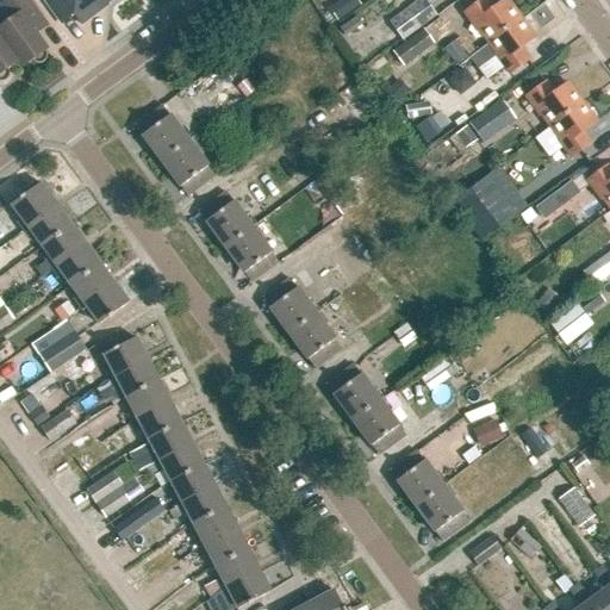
[(12,20),(0,29),(0,37),(17,63),(22,69),(32,62),(33,63),(36,64),(38,64),(41,64),(43,63),(45,62),(47,60),(47,57),(47,54),(45,51),(47,50),(37,36),(49,27),(43,19),(27,0),(6,0),(0,5),(12,20)]
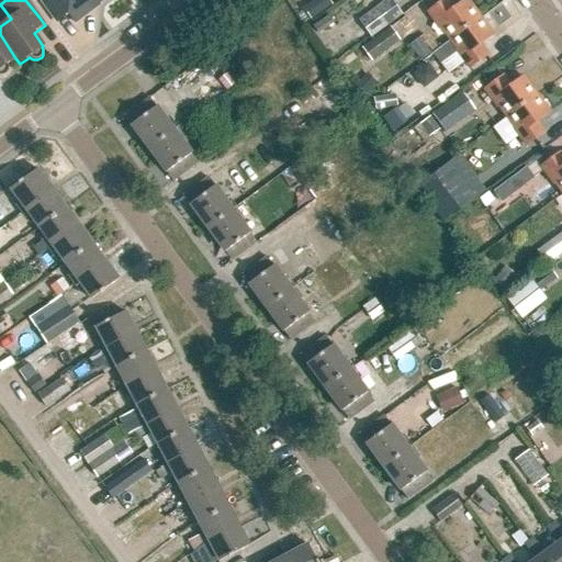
[(88,9),(99,0),(40,0),(54,19),(66,11),(75,23),(90,12),(88,9)]
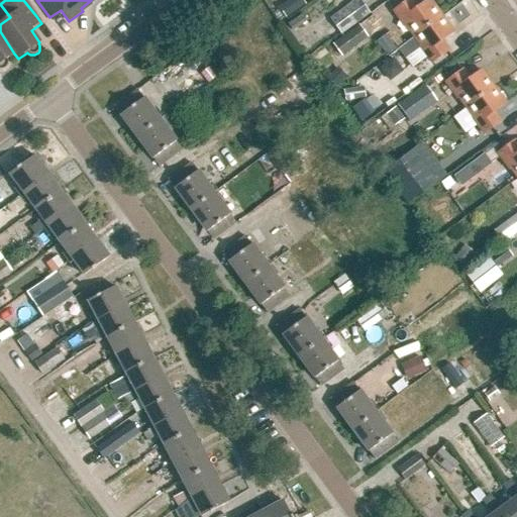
[(286,19),(306,5),(302,0),(290,0),(279,8),(286,19)]
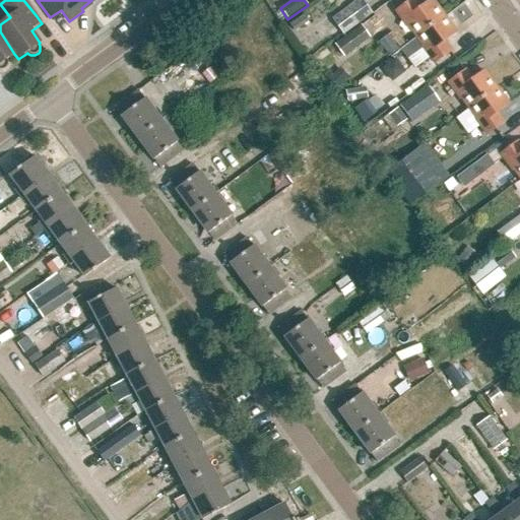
[(343,36),(372,14),(361,0),(356,0),(331,19),(343,36)]
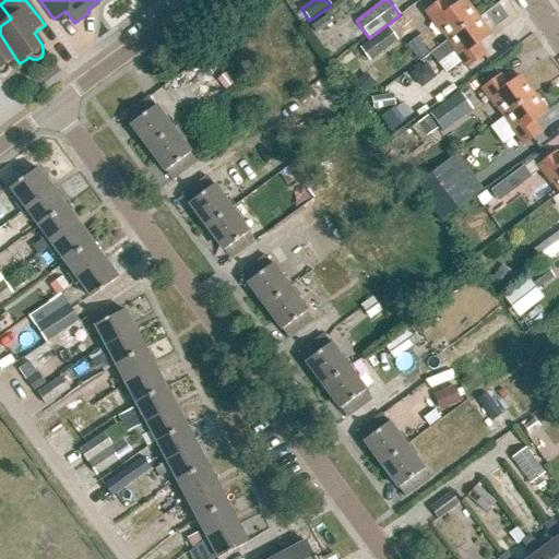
[(426,13),(442,36),(447,42),(477,19),(465,1),(451,11),(443,0),(426,13)]
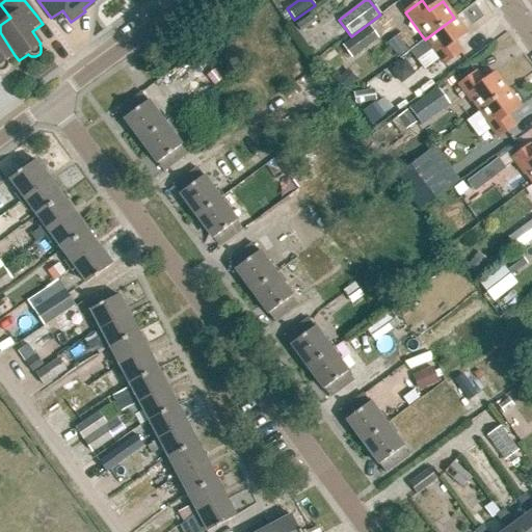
[(300,33),(316,22),(311,15),(295,26),(300,33)]
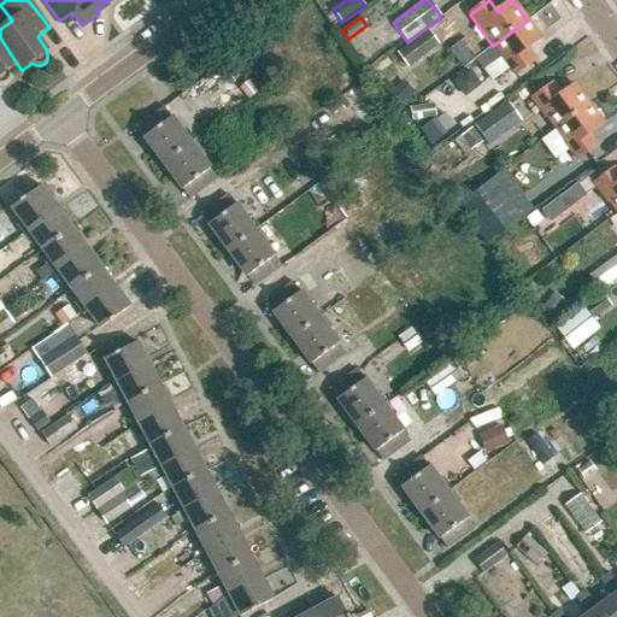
[(422,57),(453,34),(442,18),(411,41),(422,57)]
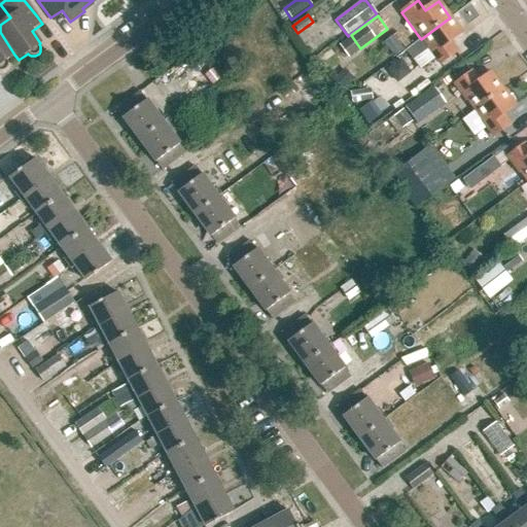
[(450,43),(462,33),(450,18),(421,39),(406,50),(420,70),(435,59),(440,65),(457,53),(450,43)]
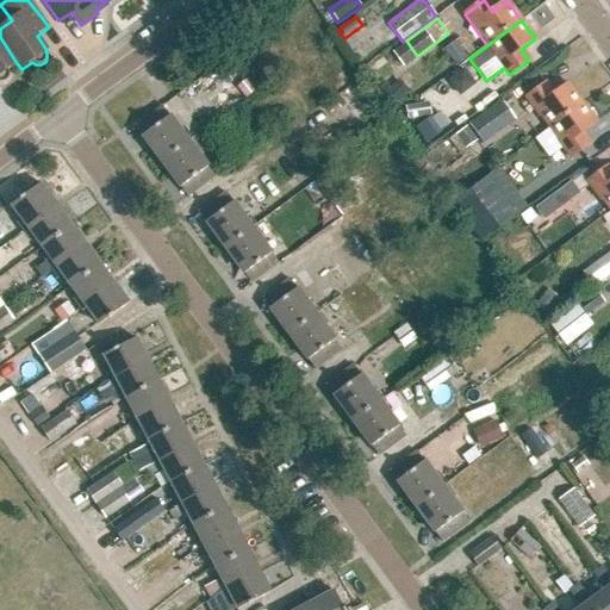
[(0,82),(0,83),(4,83),(6,82),(7,80),(8,78),(10,75),(10,73),(8,70),(17,63),(0,37),(0,82)]
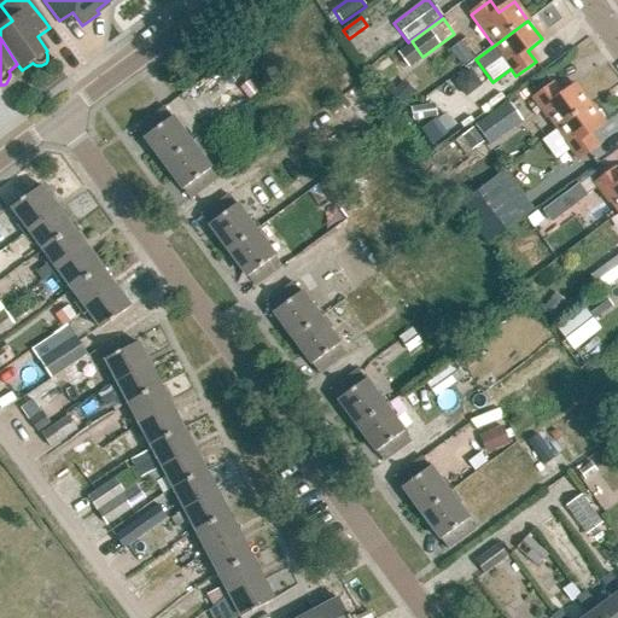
[(461,68),(473,58),(461,42),(449,51),(461,68)]
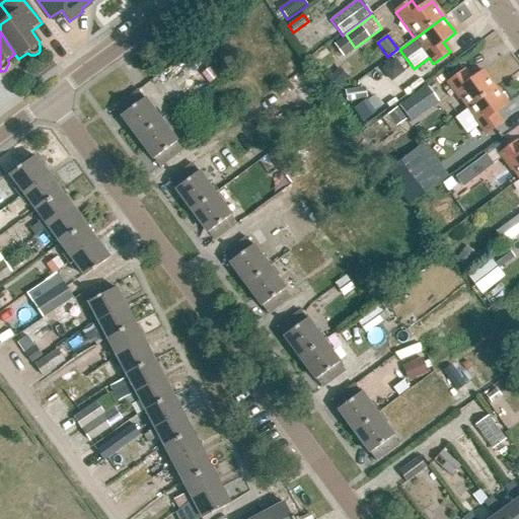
[(391,82),(404,72),(394,58),(381,68),(391,82)]
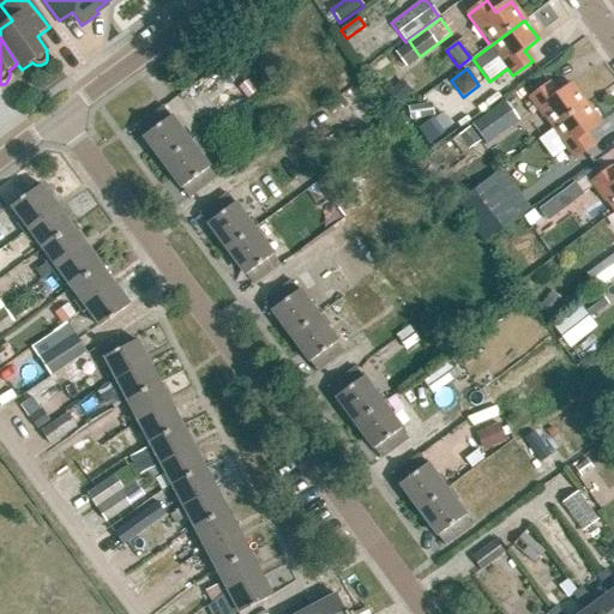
[(399,104),(413,91),(401,80),(389,95),(399,104)]
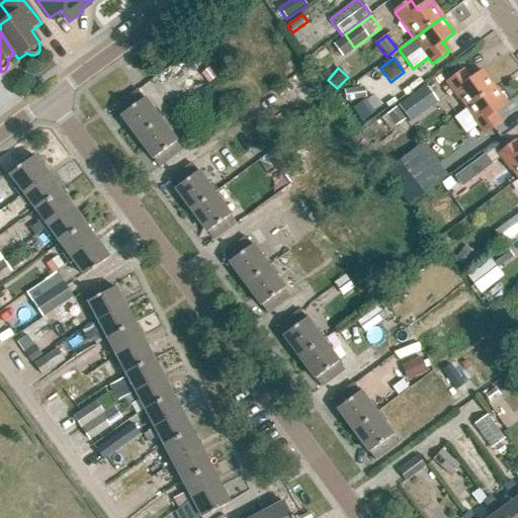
[(390,88),(401,103),(424,86),(413,71),(390,88)]
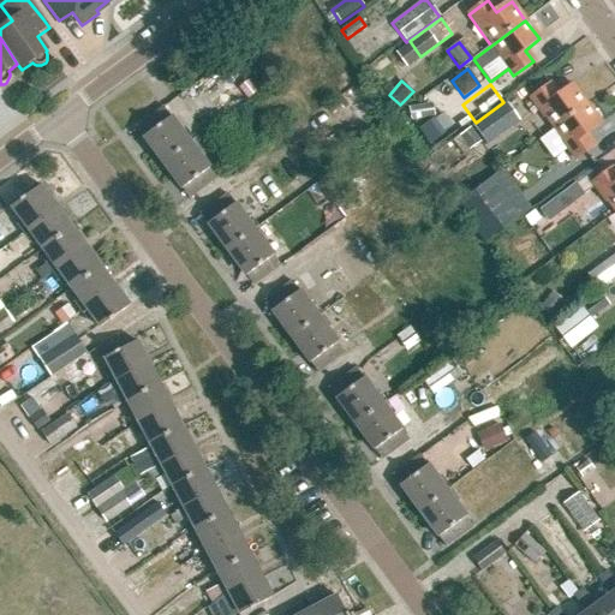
[(530,100),(553,131),(586,106),(573,87),(557,97),(549,85),(530,100)]
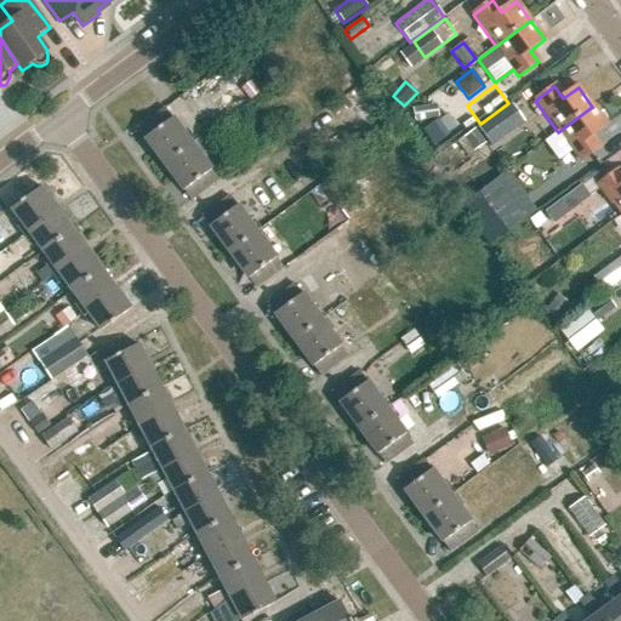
[(480,124),(477,126),(493,147),(525,123),(511,102),(508,103),(480,124)]
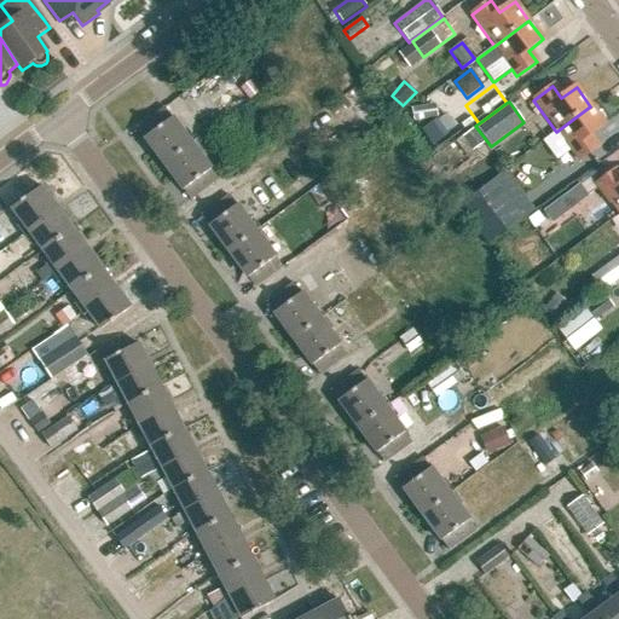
[(412,121),(438,119),(435,104),(411,108),(412,121)]
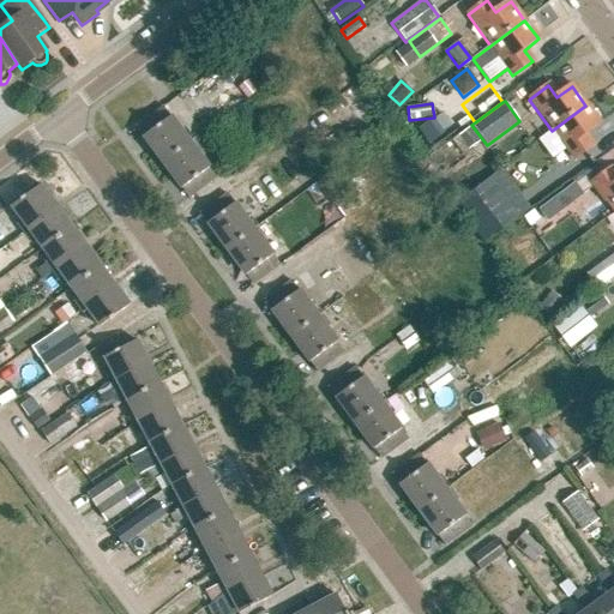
[(585,136),(600,124),(585,106),(552,131),(535,144),(553,169),(571,156),(573,161),(593,146),(585,136)]
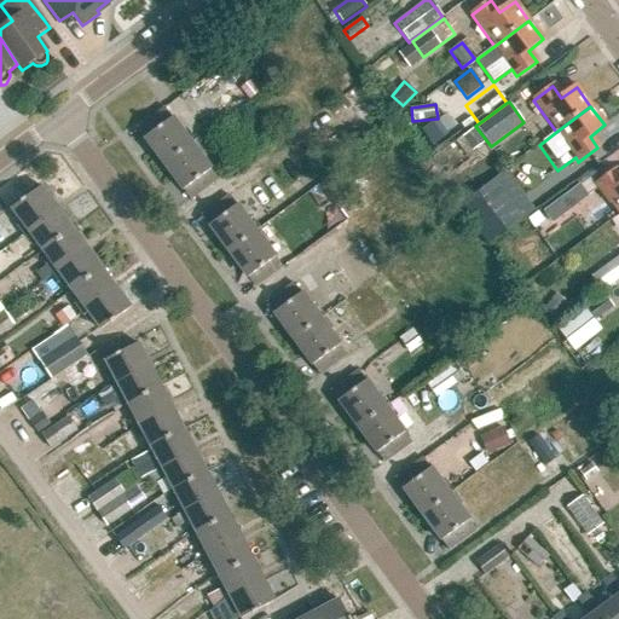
[(163,165),(191,145),(165,109),(138,128),(163,165)]
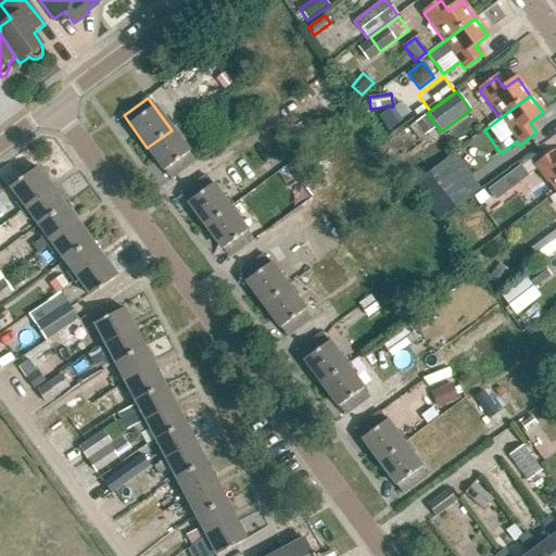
[(417,117),(426,110),(417,99),(408,105),(417,117)]
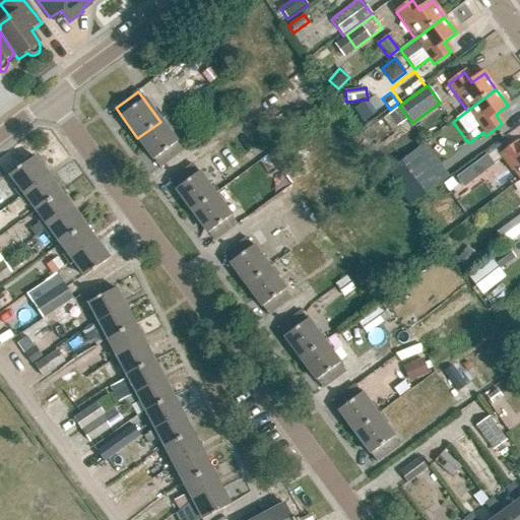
[(398,127),(407,120),(398,109),(388,116),(397,128),(398,127)]
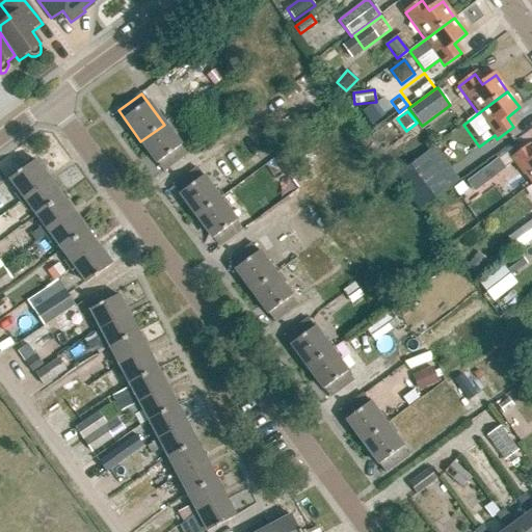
[(407,130),(406,131),(397,118),(391,123),(403,138),(409,133),(407,130)]
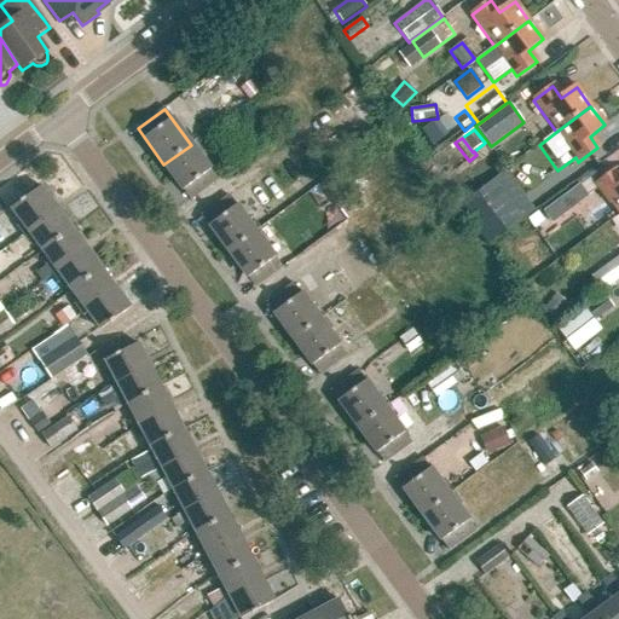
[(190,201),(217,181),(191,145),(163,165),(190,201)]
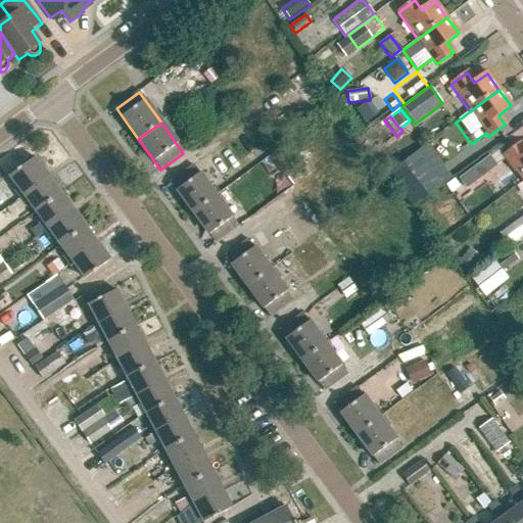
[(439,143),(454,133),(449,127),(428,142),(432,147),(438,142),(439,143)]
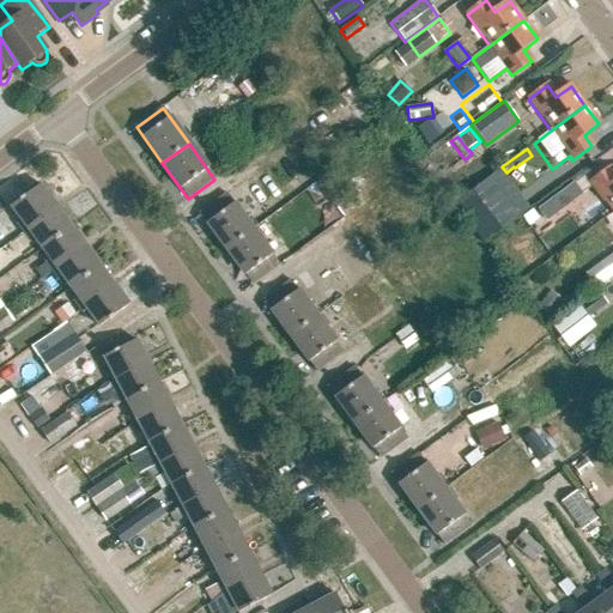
[(592,184),(612,214),(612,174),(611,170),(592,184)]
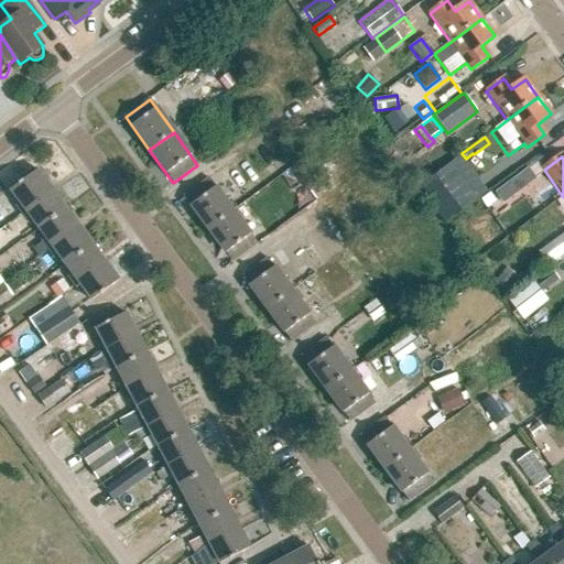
[(464,158),(418,193),(442,225),(488,190),(464,158)]
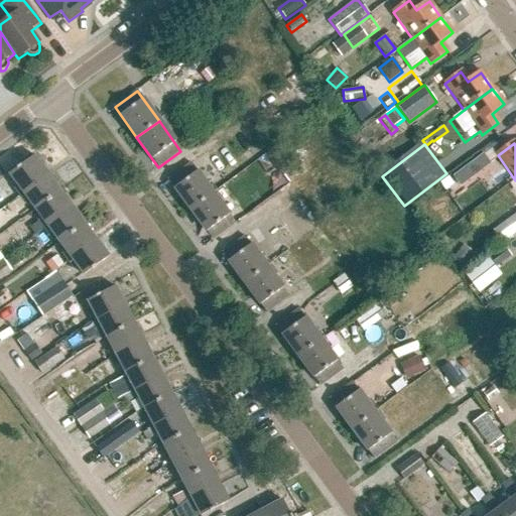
[(470,182),(491,167),(480,153),(460,168),(470,182)]
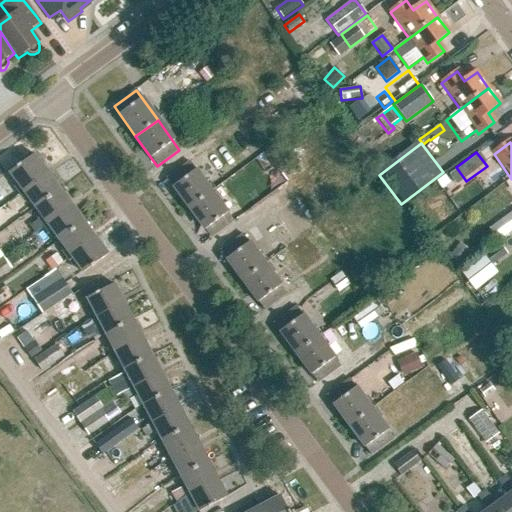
[(45,171),(33,155),(9,173),(15,182),(11,185),(17,193),(45,171)]
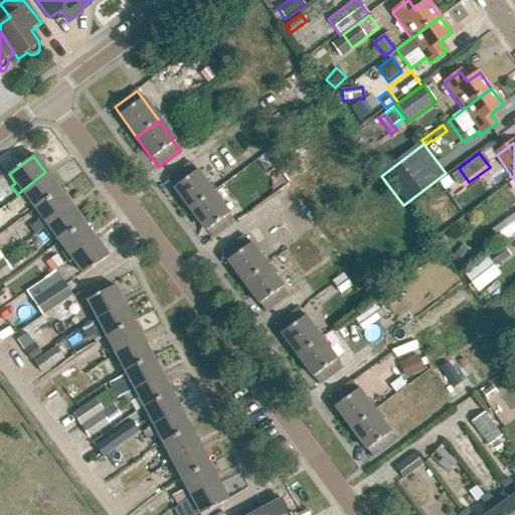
[(189,209),(212,193),(190,163),(168,179),(189,209)]
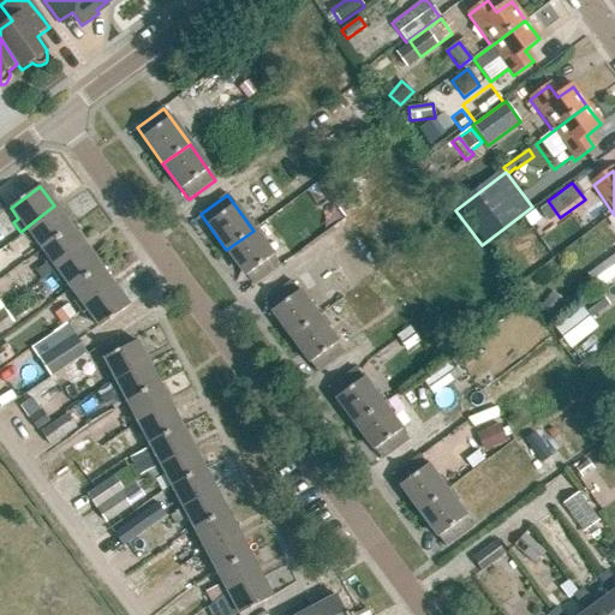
[(70,227),(54,206),(21,232),(27,240),(31,237),(40,249),(70,227)]
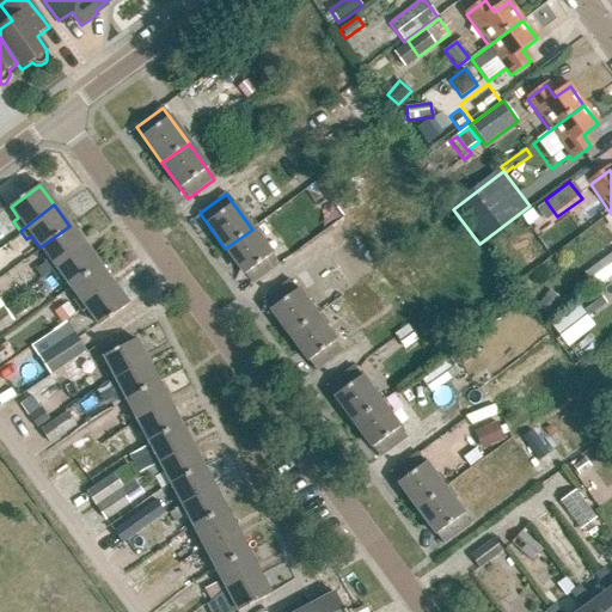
[(50,271),(85,246),(69,226),(40,248),(48,258),(43,262),(50,271)]
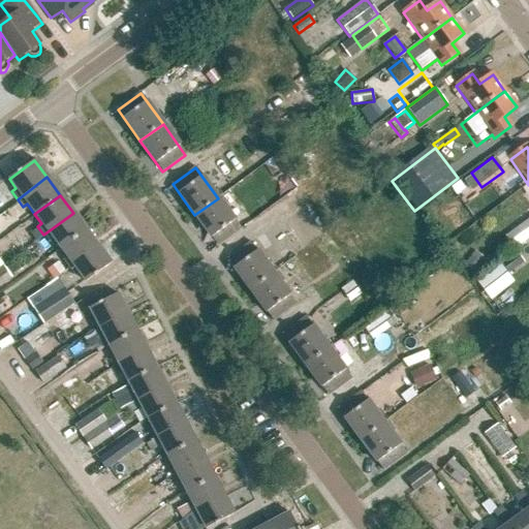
[(217,246),(241,229),(218,198),(194,215),(217,246)]
